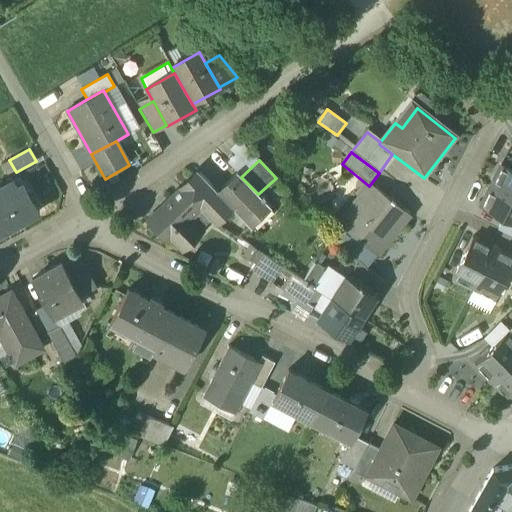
[(511,171),(501,166),(491,187),(511,197),(511,171)]
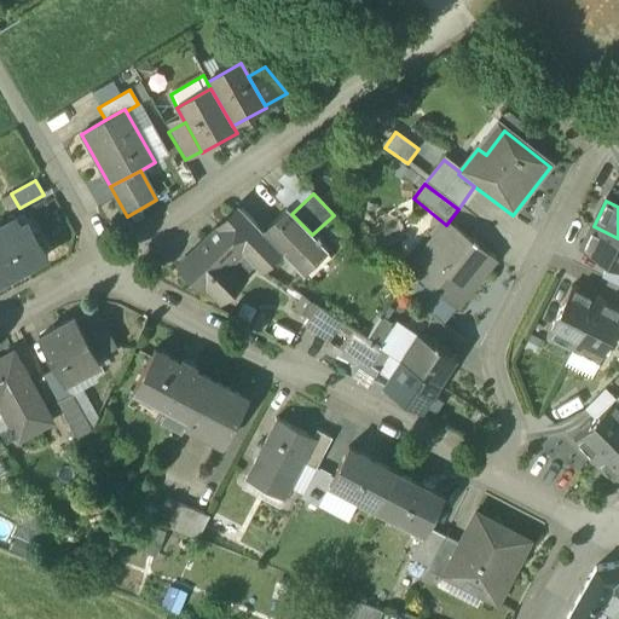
[(265,236),(241,212),(220,231),(249,261),(256,267),(276,249),(265,237),(265,236)]
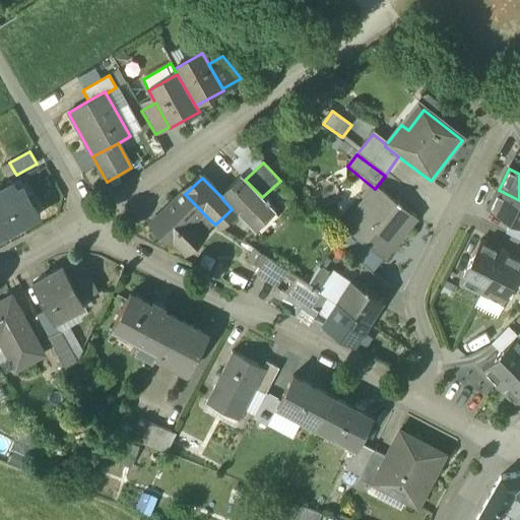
[(222,198),(222,199),(232,209),(254,232),(256,231),(253,228),(271,209),(274,212),(275,211),(262,197),(245,180),(243,179),(222,198)]
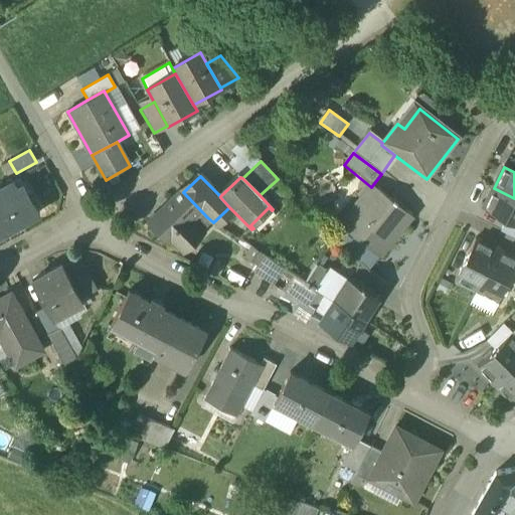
[(13,182),(0,189),(0,211),(10,229),(38,213),(29,196),(23,199),(13,182)]
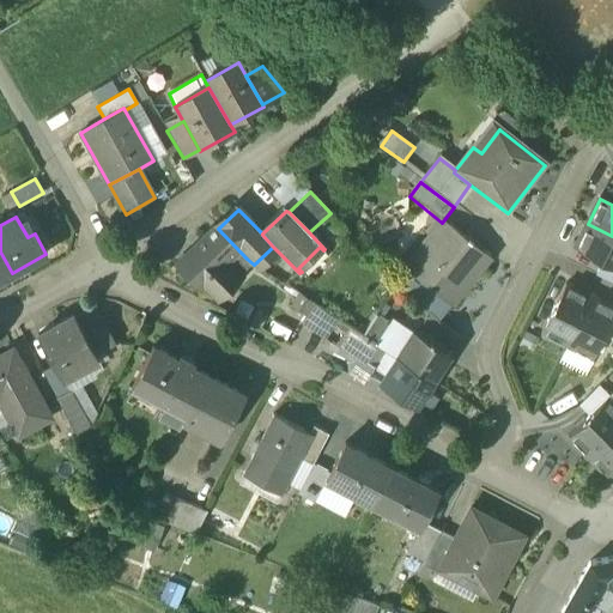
[(612,236),(588,224),(575,250),(602,263),(612,268),(612,236)]
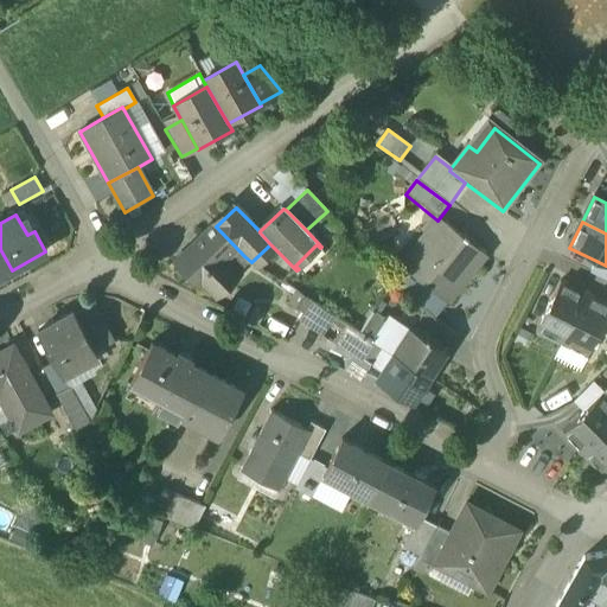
[(443,223),(406,272),(448,305),(486,256),(443,223)]
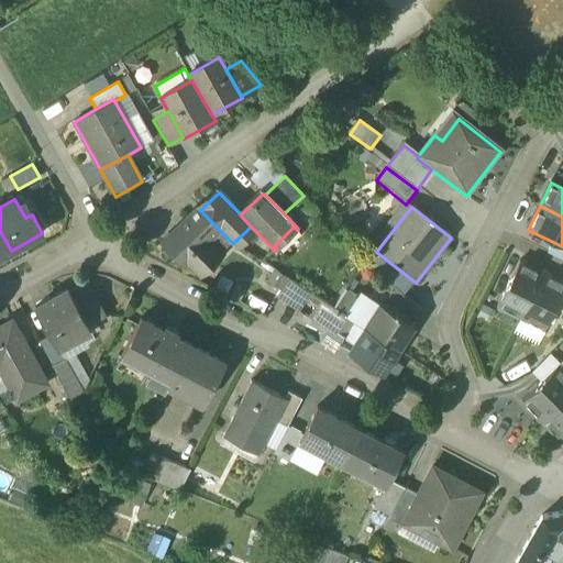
[(227,238),(203,213),(194,223),(218,247),(227,238)]
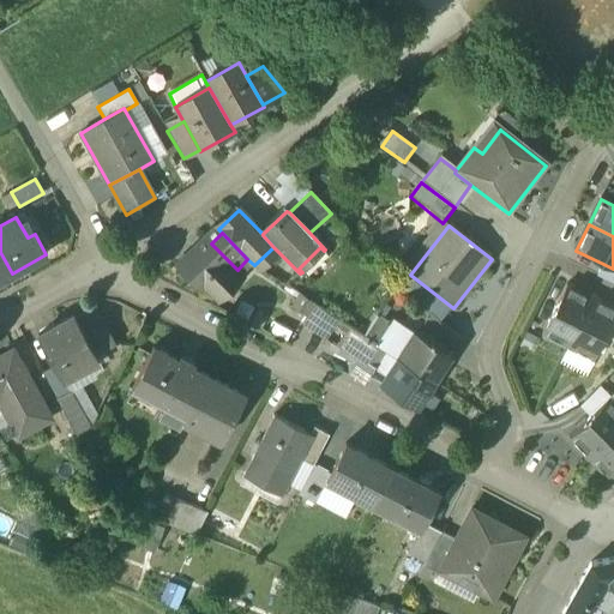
[(211,244),(206,239),(176,268),(200,290),(204,287),(218,301),(230,288),(226,283),(236,272),(235,271),(238,270),(211,244)]
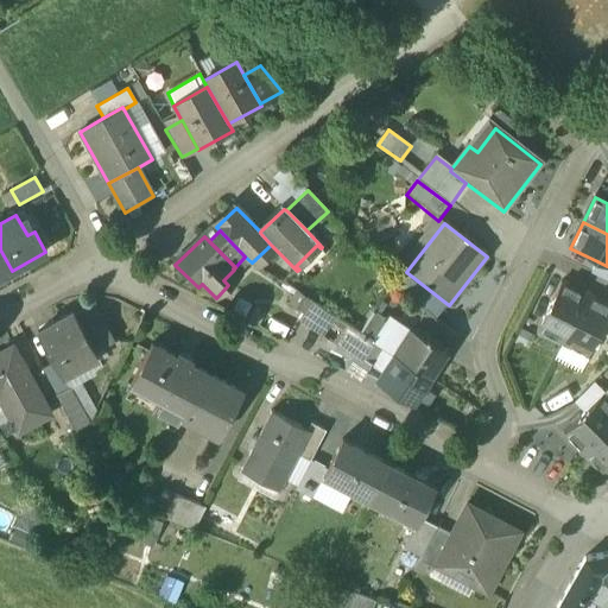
[(0,249),(0,277),(12,271),(0,249)]
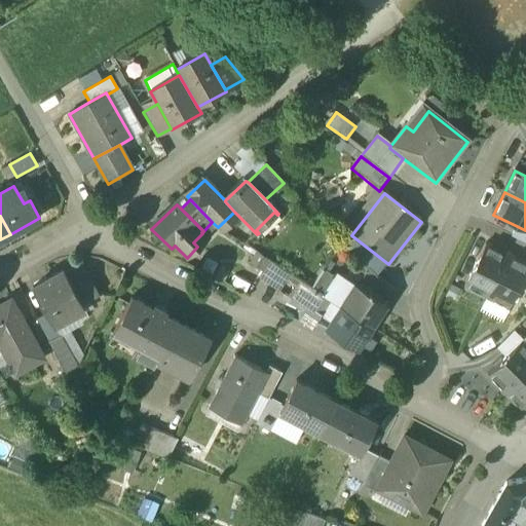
[(525,230),(517,226),(512,236),(525,243),(525,230)]
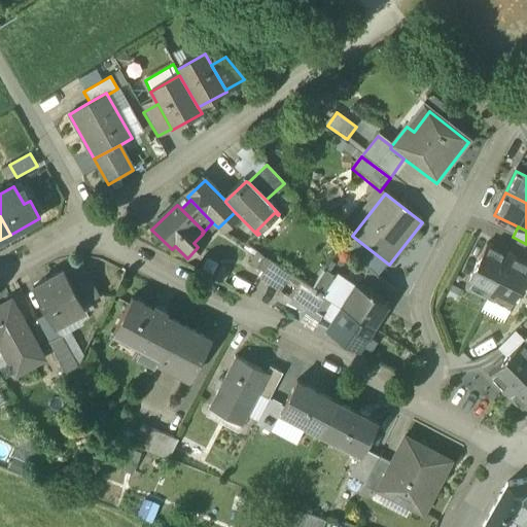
[(508,256),(486,245),(465,288),(487,299),(508,256)]
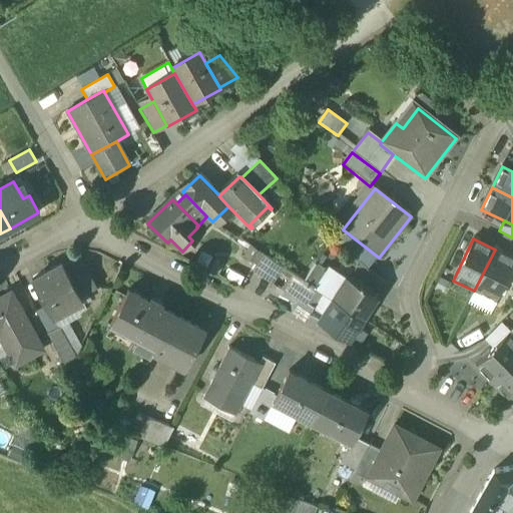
[(512,258),(495,249),(474,291),(496,302),(512,267),(512,258)]
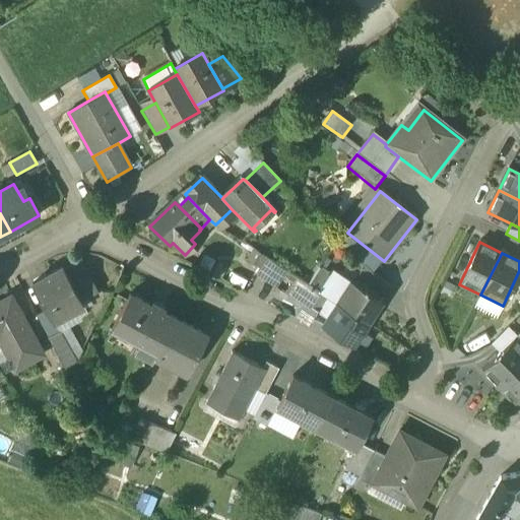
[(288,272),(268,259),(257,276),(277,289),(288,272)]
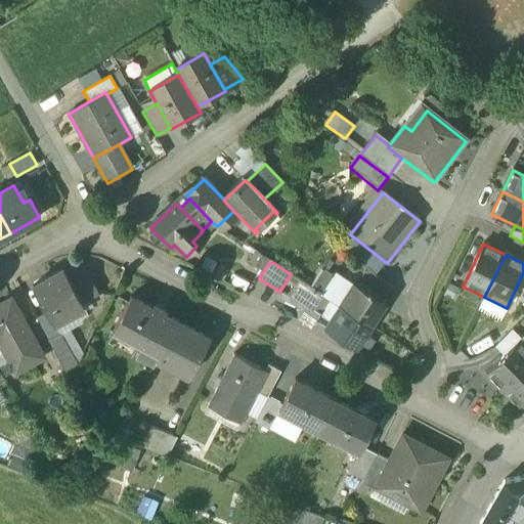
[(96,293),(85,271),(83,269),(80,267),(78,267),(76,266),(74,267),(72,267),(64,271),(81,301),(96,293)]
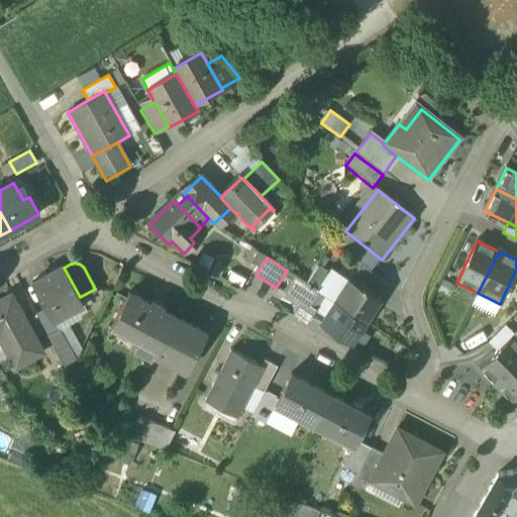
[(62,265),(31,282),(46,308),(53,319),(54,319),(83,303),(80,297),(64,268),(62,265)]
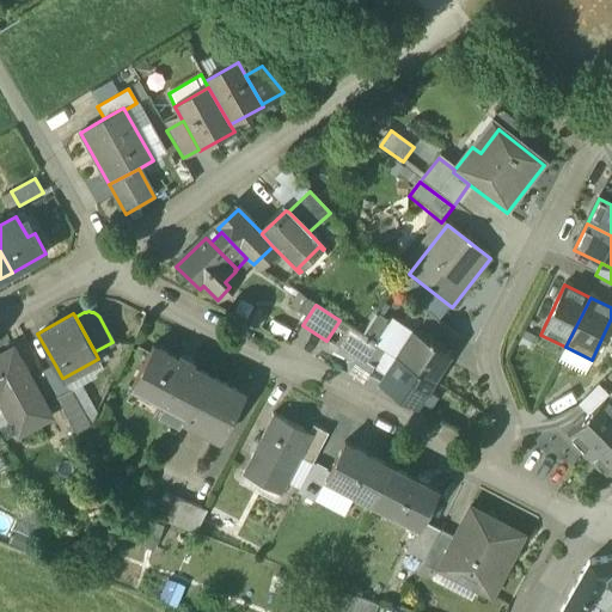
[(399,331),(375,314),(362,335),(369,341),(386,350),(399,331)]
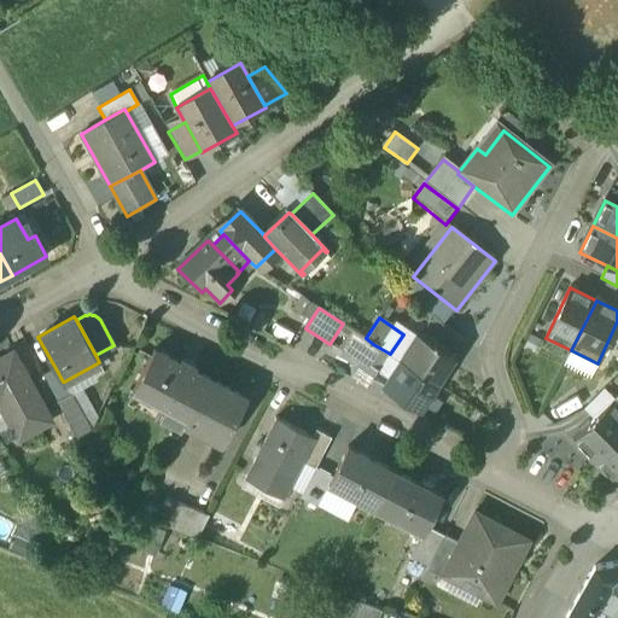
[(403,334),(390,354),(402,362),(418,336),(408,328),(403,334)]
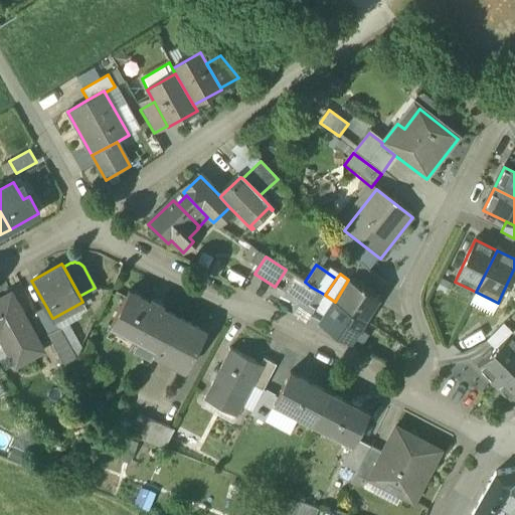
[(305,282),(300,279),(289,297),(300,303),(311,287),(305,282)]
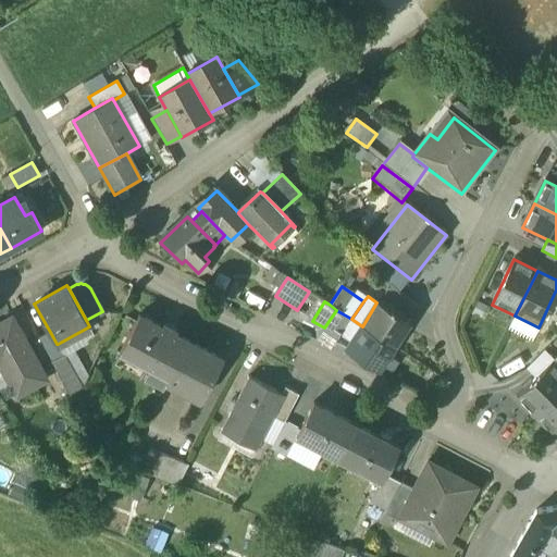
[(410,323),(376,302),(362,326),(395,347),(410,323)]
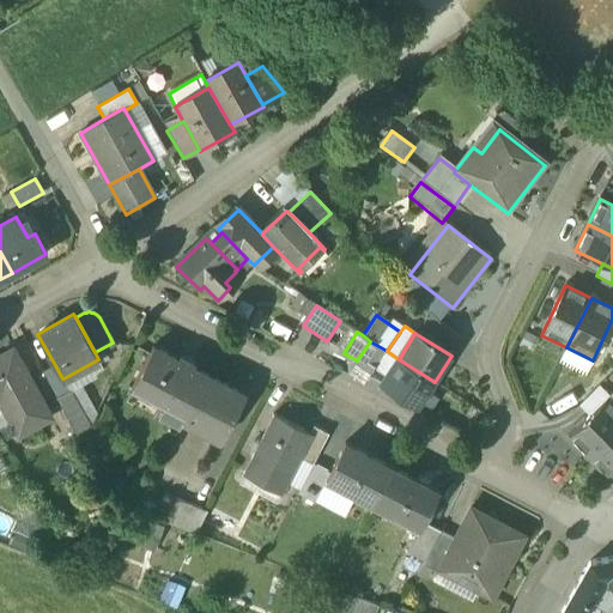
[(357,360),(346,376),(378,393),(384,386),(382,384),(399,359),(387,351),(370,341),(357,360)]
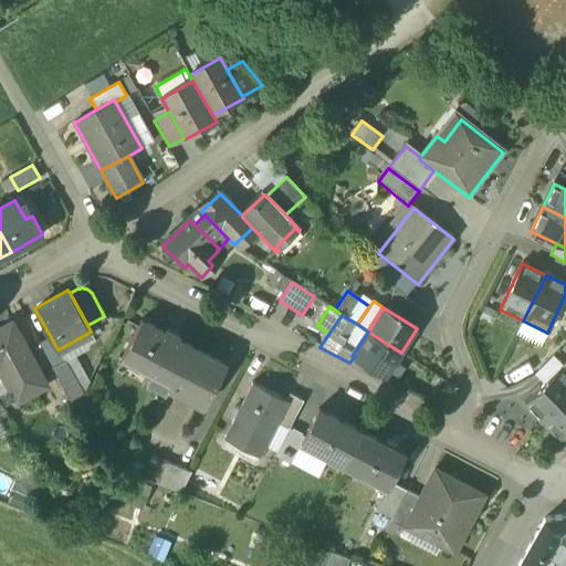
[(164,333),(140,321),(122,357),(171,383),(168,389),(203,407),(226,365),(178,339),(179,337),(166,329),(164,333)]
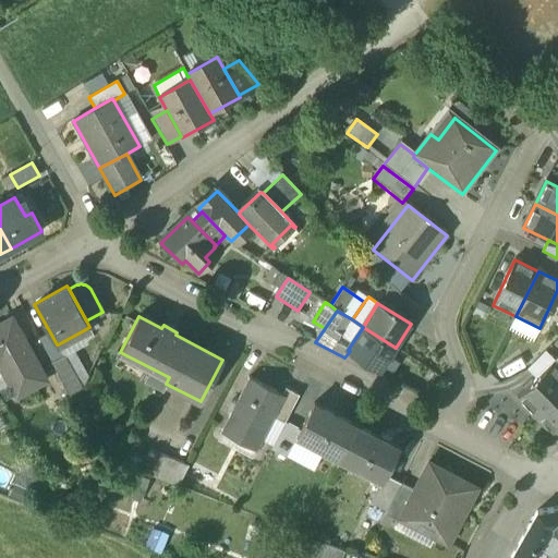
[(46,378),(12,317),(0,323),(0,362),(3,360),(12,375),(7,378),(16,395),(46,378)]
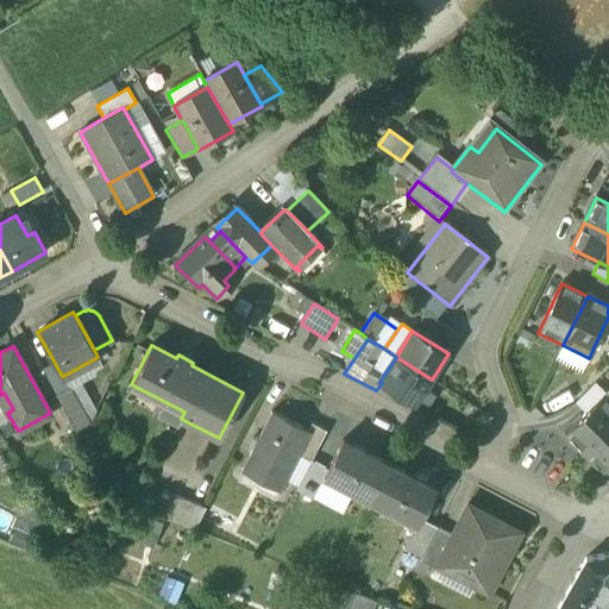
[(432,380),(396,357),(380,382),(382,383),(416,405),(432,380)]
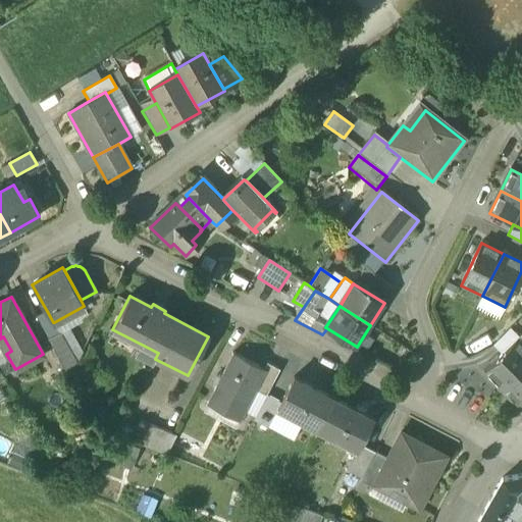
[(47,311),(36,316),(48,337),(59,331),(54,322),(53,322),(47,311)]
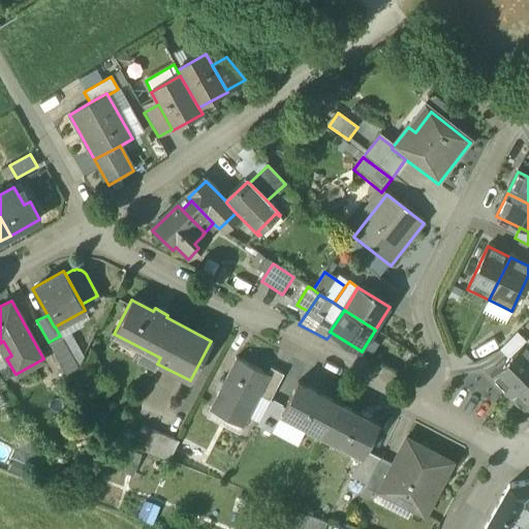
[(525,342),(517,334),(500,351),(508,360),(524,344),(525,342)]
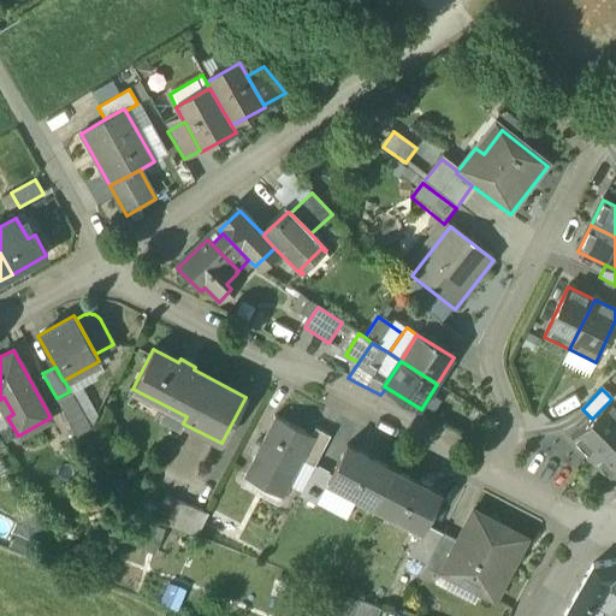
[(70,391),(57,398),(82,444),(90,427),(70,391)]
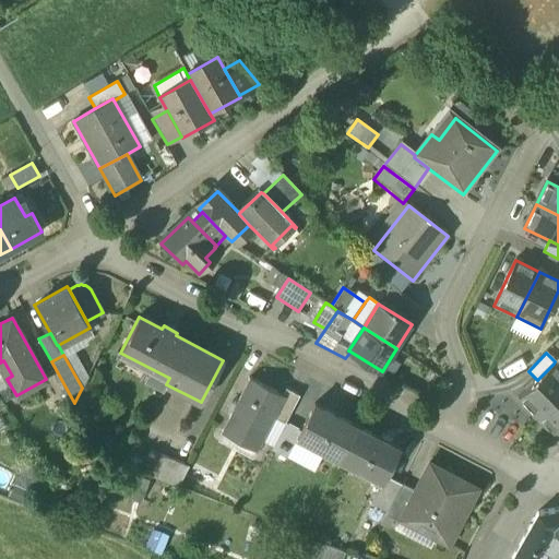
[(537,380),(518,400),(536,418),(558,395),(558,369),(554,364),(537,380)]
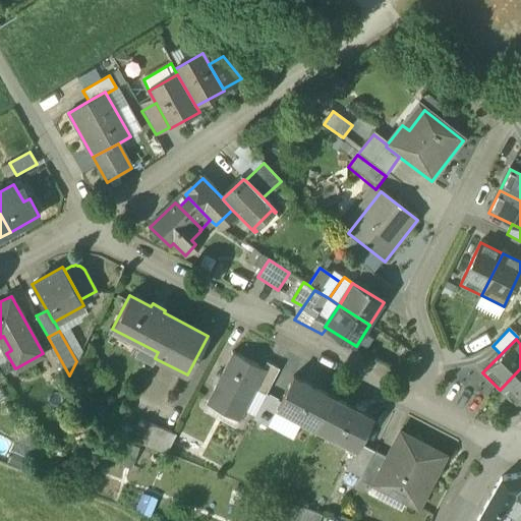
[(264,368),(232,352),(207,403),(239,420),(255,390),(266,369),(264,368)]
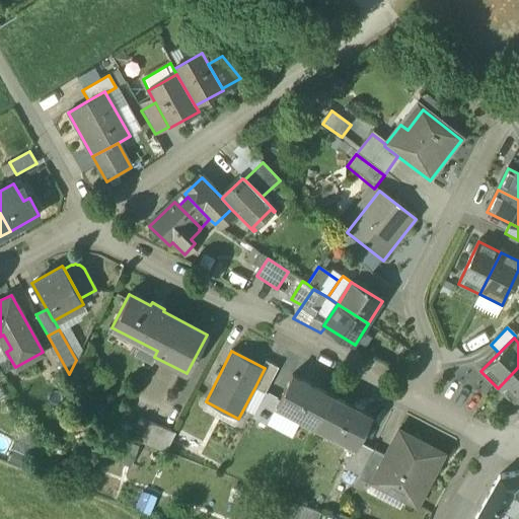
[(265,368),(254,388),(265,393),(278,368),(266,362),(263,367),(265,368)]
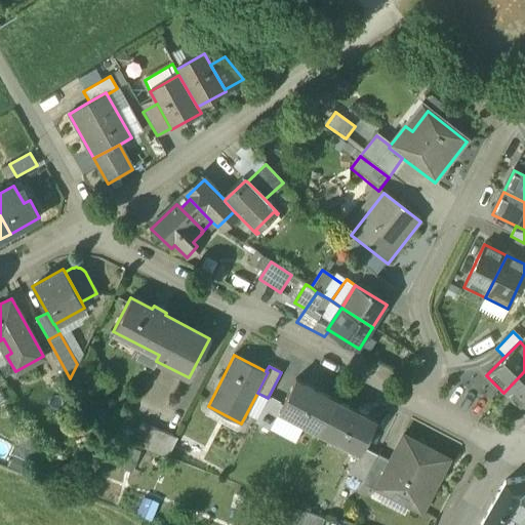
[(524,371),(503,393),(521,410),(524,406),(524,371)]
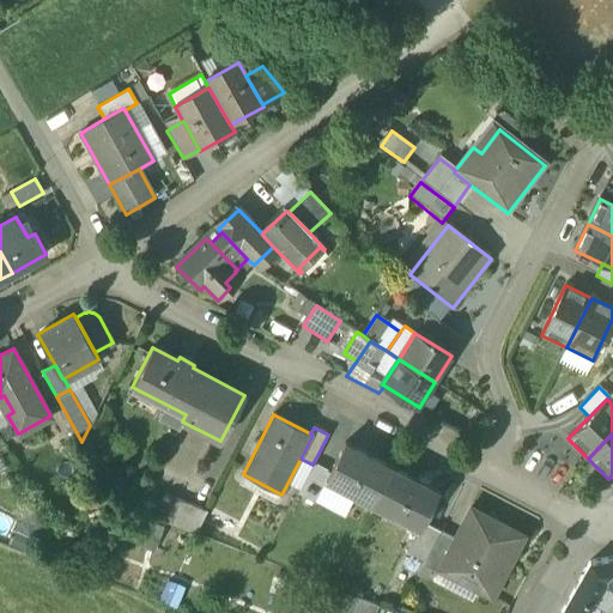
[(392,468),(345,444),(329,473),(326,480),(372,505),(392,468)]
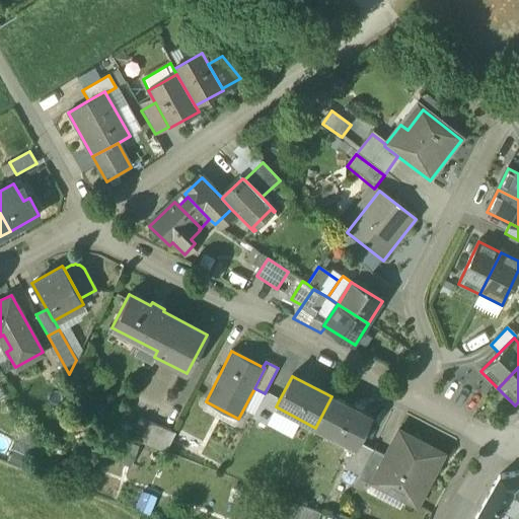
[(279,400),(265,393),(252,419),(267,426),(274,411),(276,406),(279,400)]
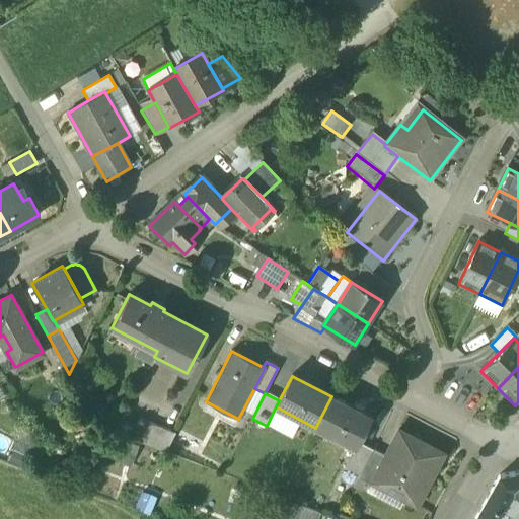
[(371,417),(331,396),(315,428),(353,447),(355,448),(358,442),(371,417)]
